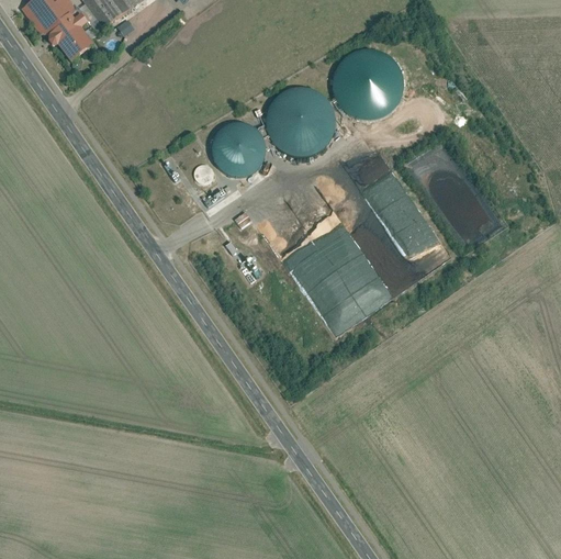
[(88,22),(70,0),(34,0),(23,9),(43,35),(53,36),(74,62),(94,45),(80,28),(88,22)]
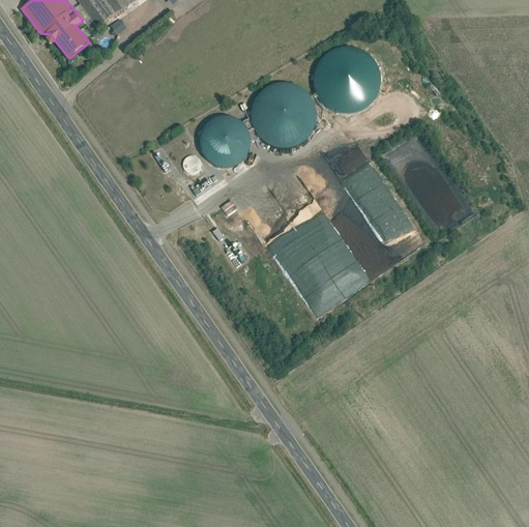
[(78,0),(97,26),(130,0),(78,0)]
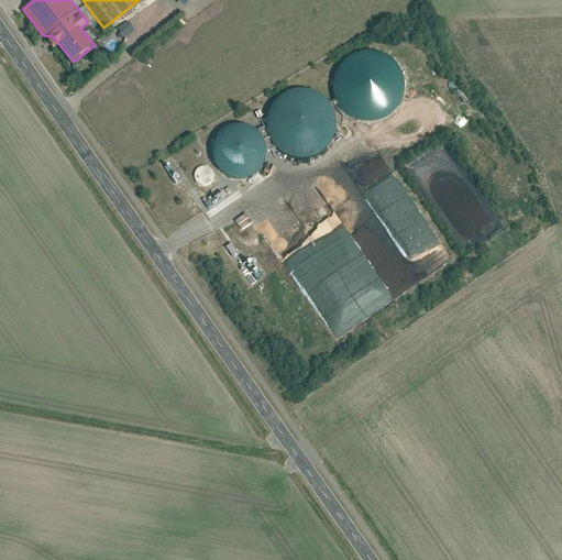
[(118,25),(124,35),(135,28),(129,18),(118,25)]
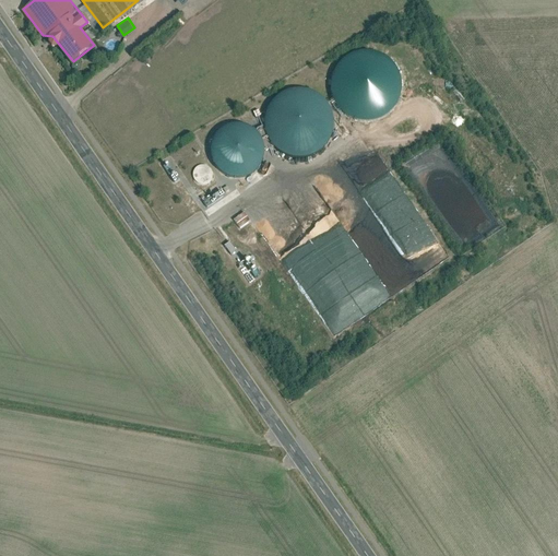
[(395,104),(401,91),(400,75),(393,62),(380,54),(366,51),(351,56),(340,66),(334,80),(335,95),(343,108),(355,117),(370,119),(384,115),(395,104)]
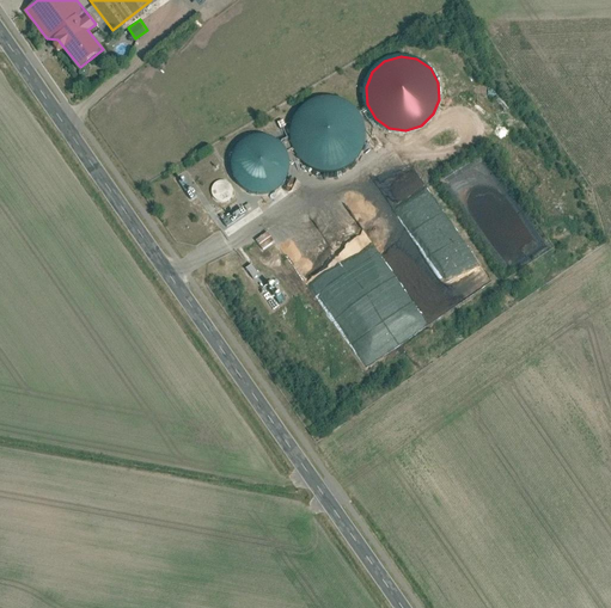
[(360,153),(366,137),(365,122),(356,108),(343,98),(327,96),(311,100),(299,111),(293,127),(294,143),(303,158),(316,166),(333,169),(348,164),(360,153)]
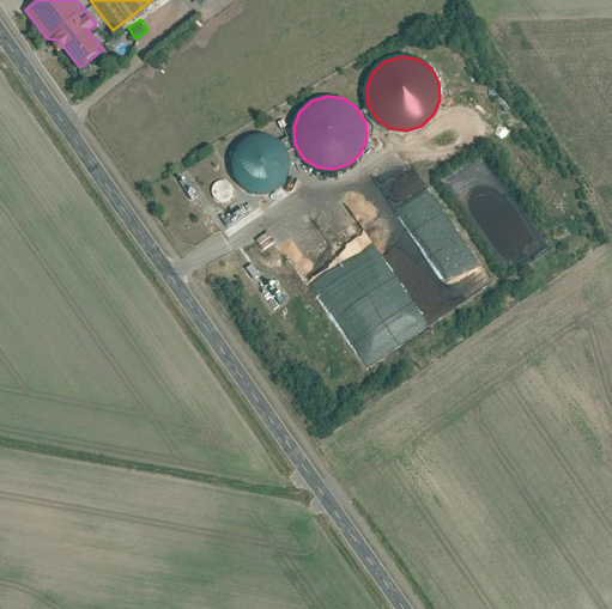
[(284,180),(289,168),(288,156),(282,145),(272,139),(260,136),(248,140),(238,148),(234,159),(235,172),(241,183),(252,189),(264,192),(276,188),(284,180)]
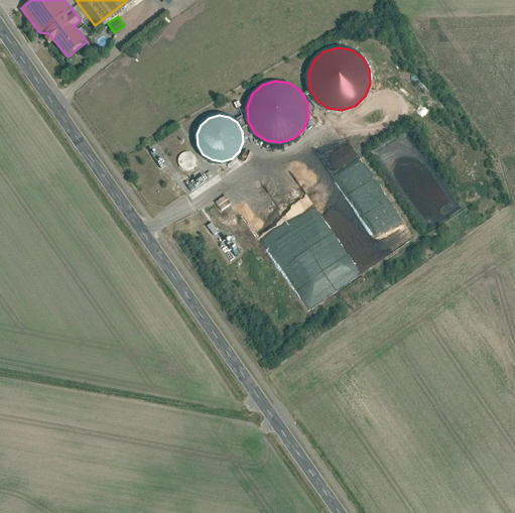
[(179,154),(186,167),(198,161),(190,148),(179,154)]
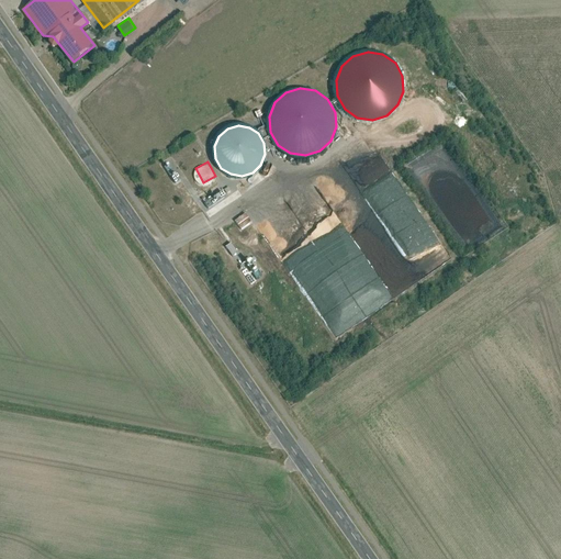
[(247,210),(235,217),(242,226),(254,219),(247,210)]
